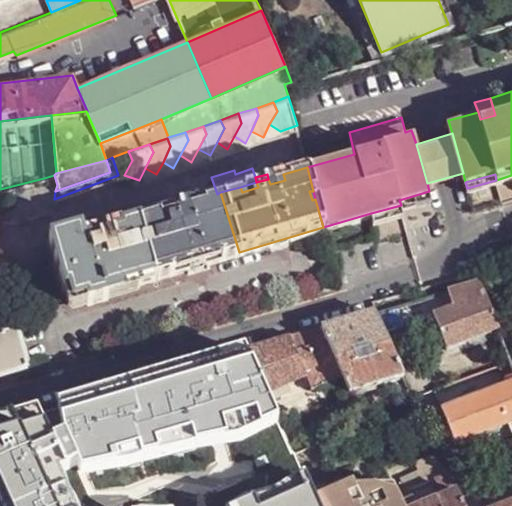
[(4,215),(19,219),(35,214),(51,209),(54,199),(55,191),(57,185),(54,175),(44,178),(28,182),(4,188),(7,198),(4,215)]
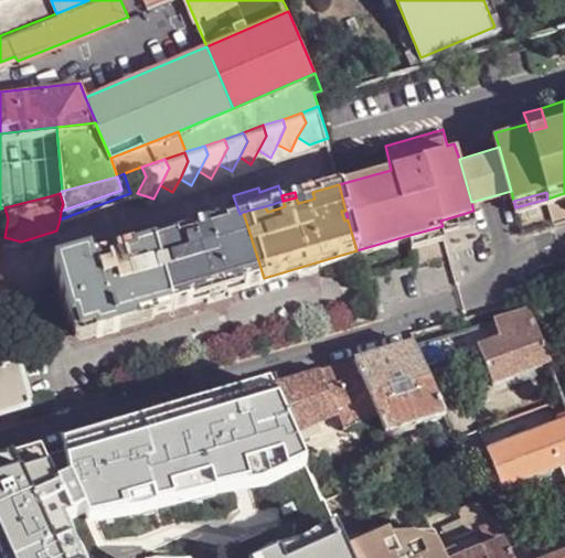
[(443,226),(443,227),(476,218),(473,211),(440,221),(443,226)]
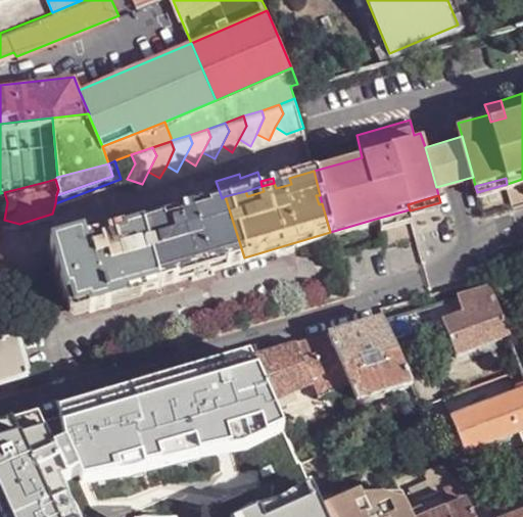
[(140,222),(158,282),(244,257),(225,196),(222,198),(214,200),(204,203),(206,208),(191,213),(189,206),(176,212),(177,217),(162,222),(160,216),(158,217),(140,222)]
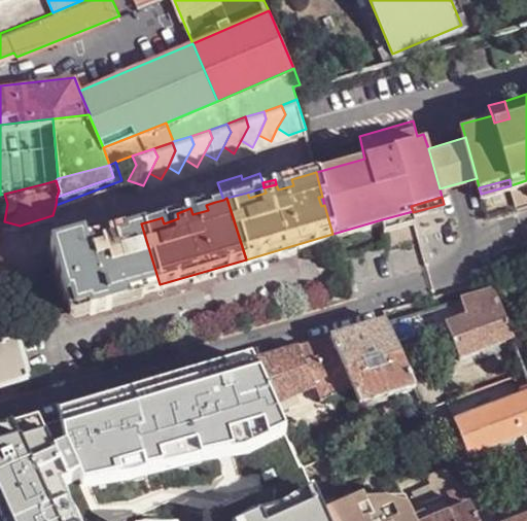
[(155,204),(160,218),(162,217),(177,213),(176,208),(173,199),(155,204)]
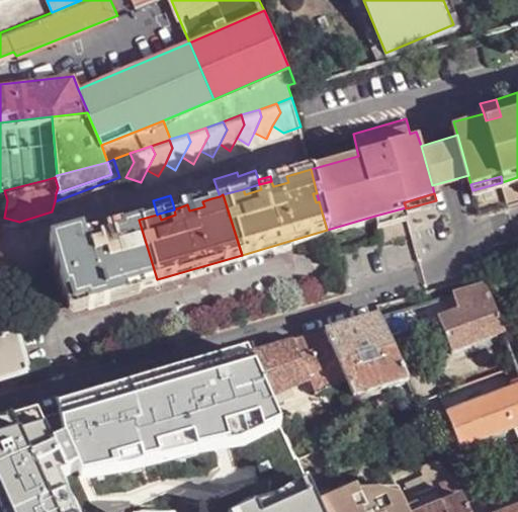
[(174,209),(187,204),(186,200),(173,204),(174,209)]
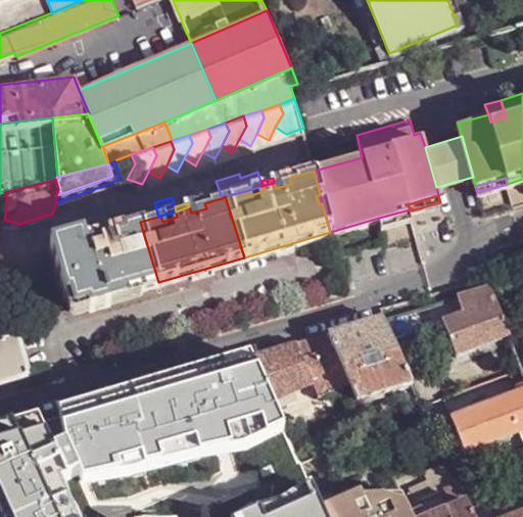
[(410,209),(379,218),(381,226),(412,218),(410,210),(410,209)]
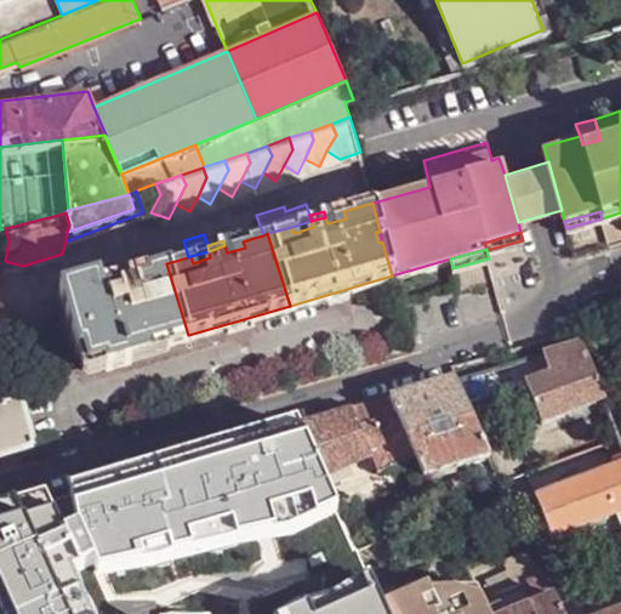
[(143,271),(144,269),(140,255),(124,260),(125,267),(127,274),(129,274),(143,271)]
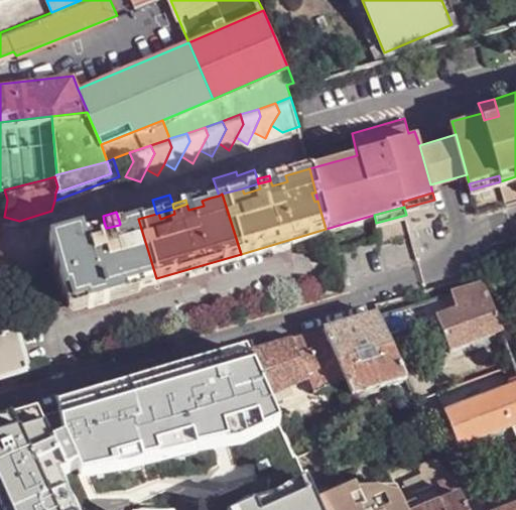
[(79,222),(81,227),(81,226),(84,235),(97,232),(98,231),(96,224),(94,218),(79,222)]
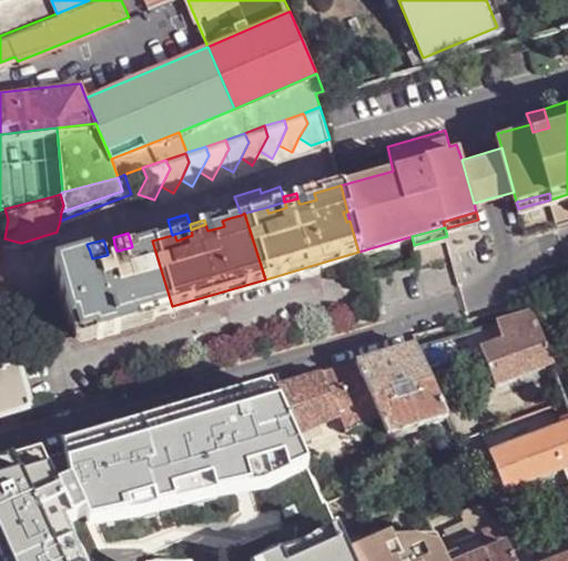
[(94,329),(97,335),(119,327),(118,322),(142,315),(172,306),(152,241),(132,246),(131,247),(132,253),(119,256),(118,251),(117,251),(108,254),(107,255),(109,261),(93,264),(92,258),(89,248),(89,250),(51,261),(70,319),(74,317),(79,333),(94,329)]
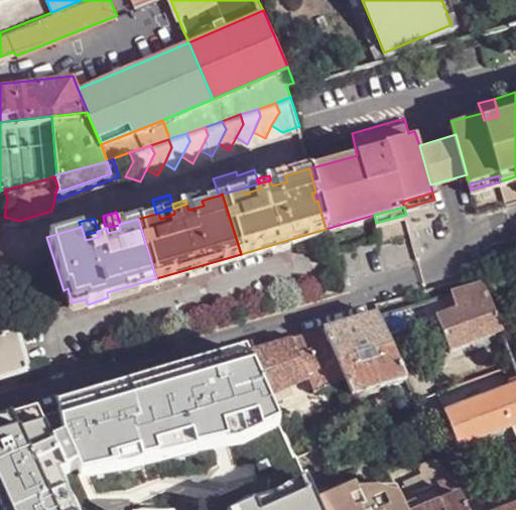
[(96,224),(98,231),(106,228),(104,222),(96,224)]
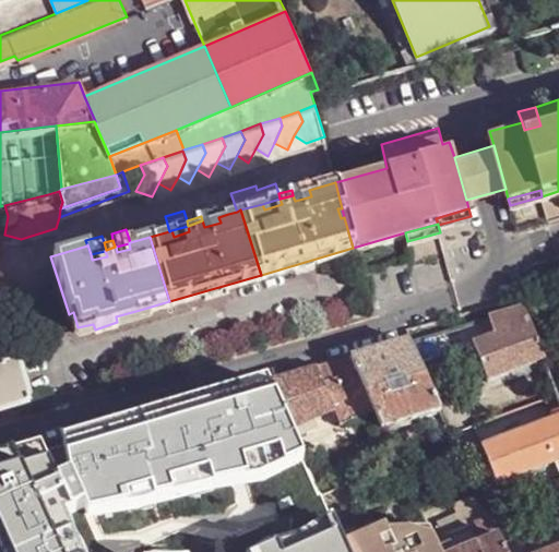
[(503,309),(509,323),(527,316),(522,304),(503,309)]
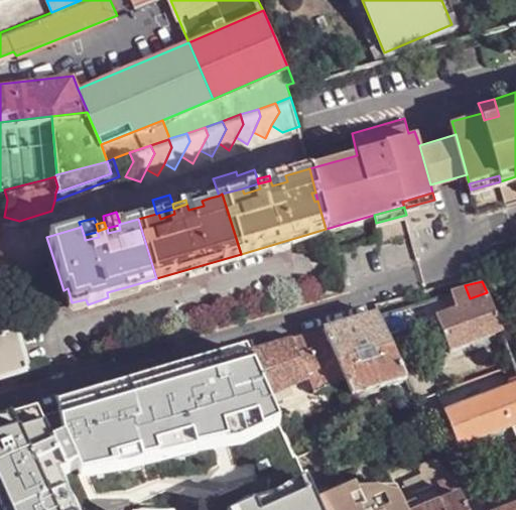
[(465,285),(450,289),(456,303),(470,298),(465,285)]
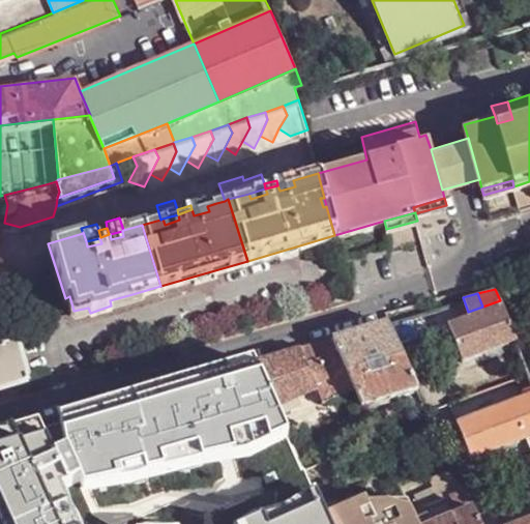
[(482,307),(468,312),(448,321),(462,357),(514,337),(500,300),(482,307)]
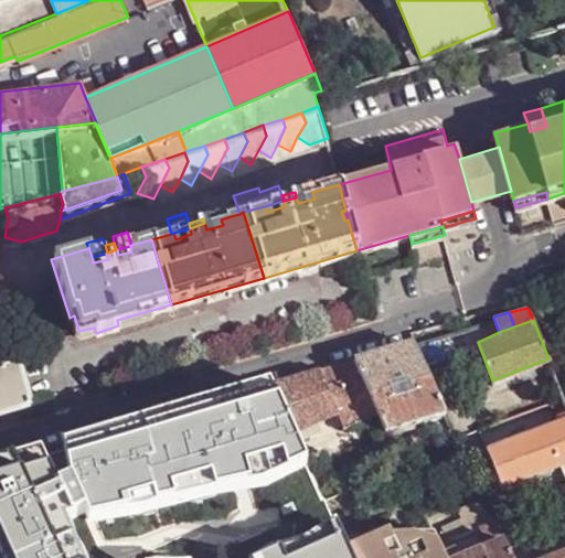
[(377,351),(353,357),(380,414),(388,432),(415,422),(444,410),(412,341),(400,345),(386,349),(377,351)]
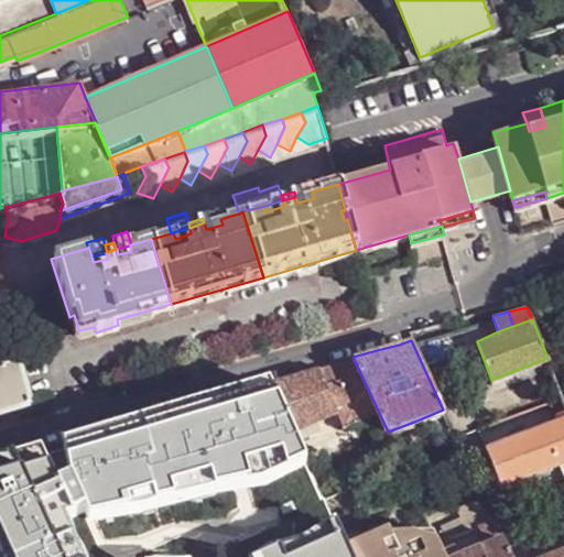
[(0,411),(32,402),(17,357),(0,361),(0,411)]
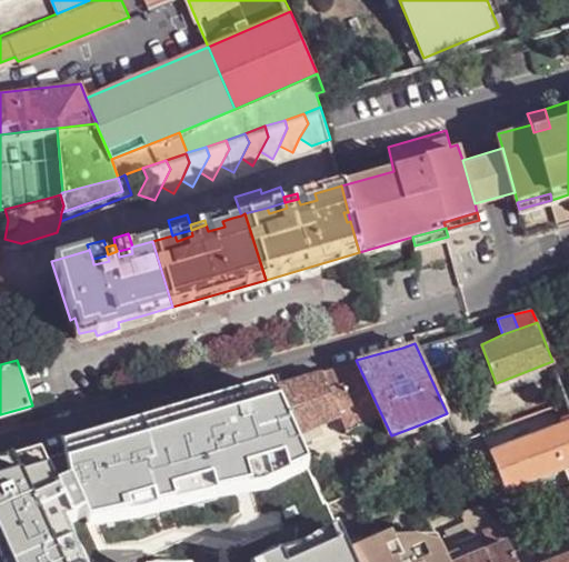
[(356,360),(321,370),(336,413),(341,433),(382,417),(356,360)]
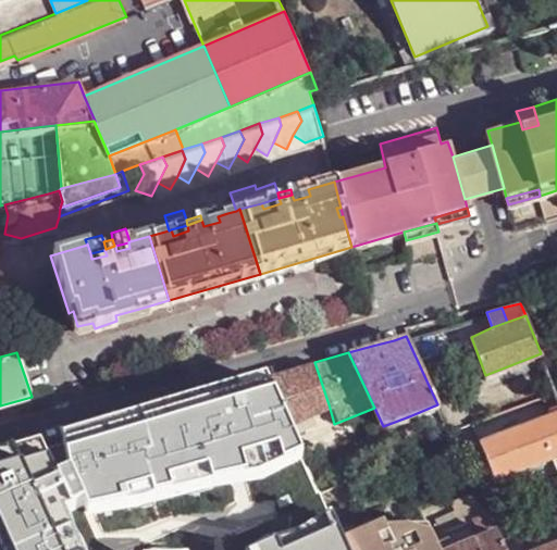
[(269,382),(286,422),(329,404),(314,362),(267,376),(269,382)]
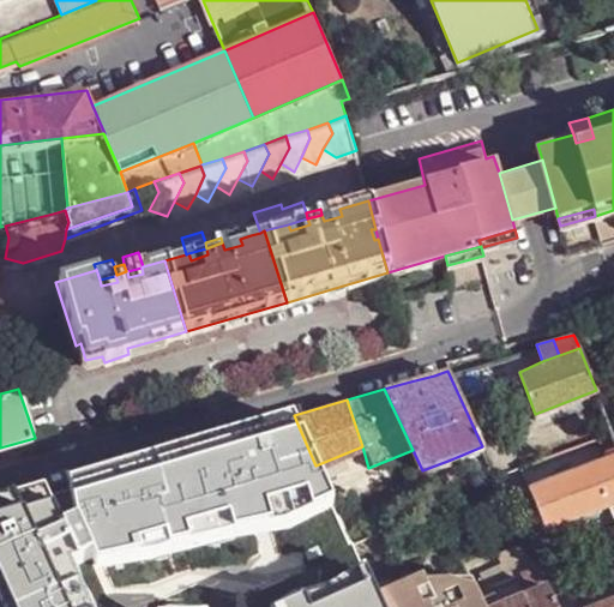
[(0,606),(378,606),(373,595),(324,486),(315,466),(296,421),(13,504),(10,498),(0,500),(0,606)]
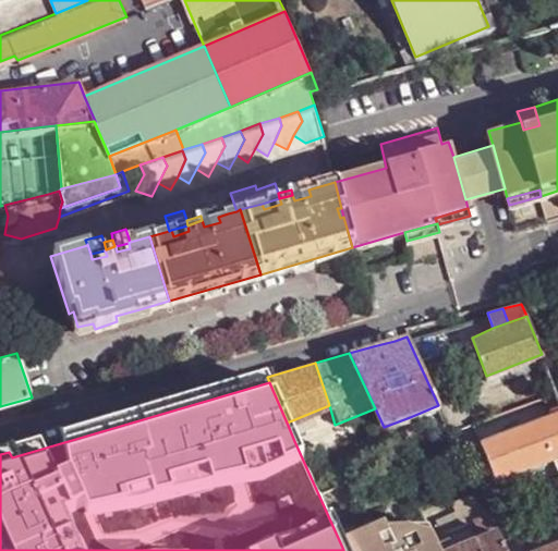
[(557,409),(557,402),(548,406),(550,412),(557,409)]
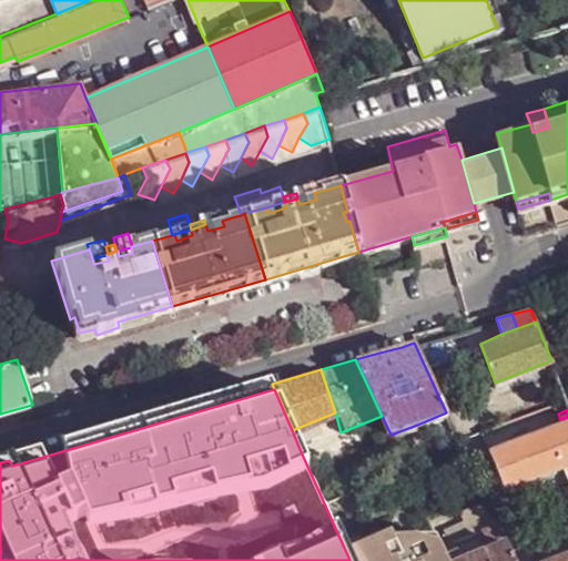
[(292,430),(300,449),(341,432),(335,412),(292,430)]
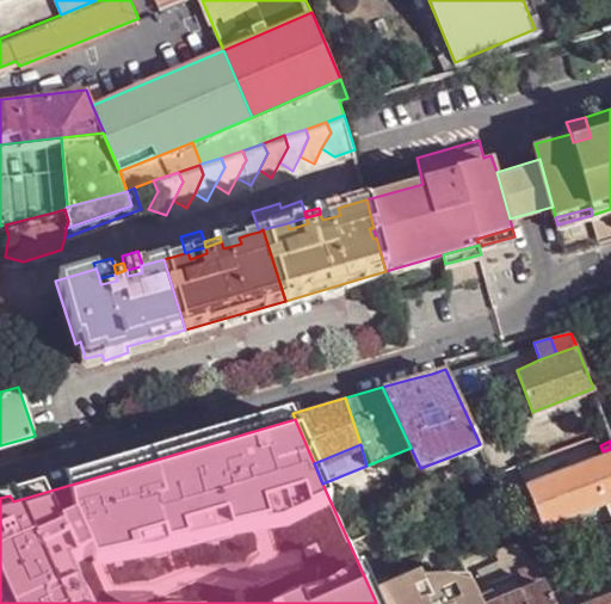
[(610,449),(603,451),(526,482),(543,524),(545,523),(606,499),(610,497),(610,449)]
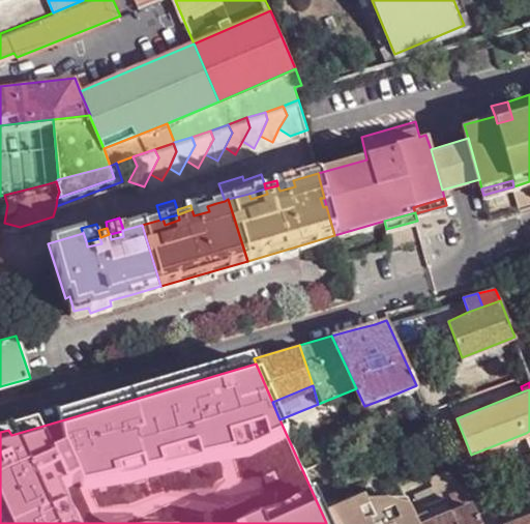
[(411,442),(435,497),(449,492),(462,486),(437,432),(411,442)]
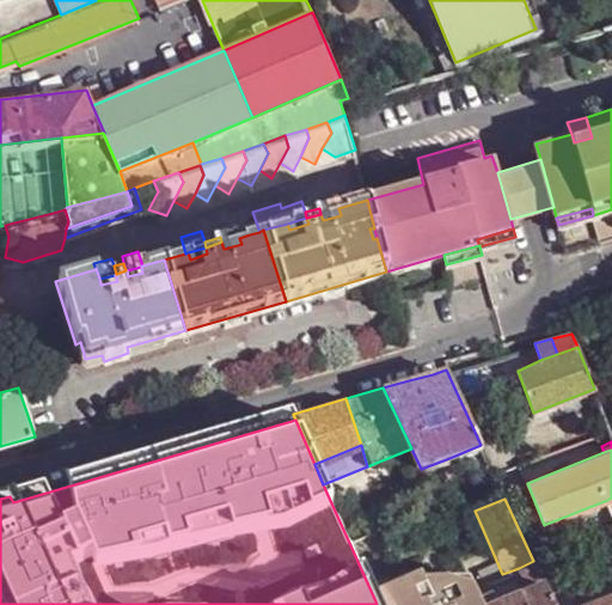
[(519,568),(528,590),(544,581),(533,561),(519,568)]
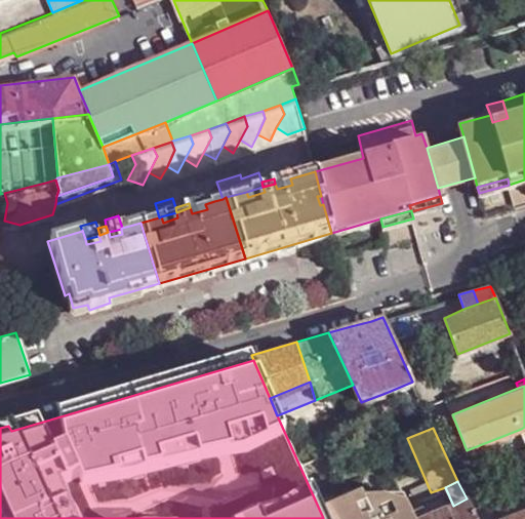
[(416,500),(426,518),(453,506),(445,487),(431,492),(416,500)]
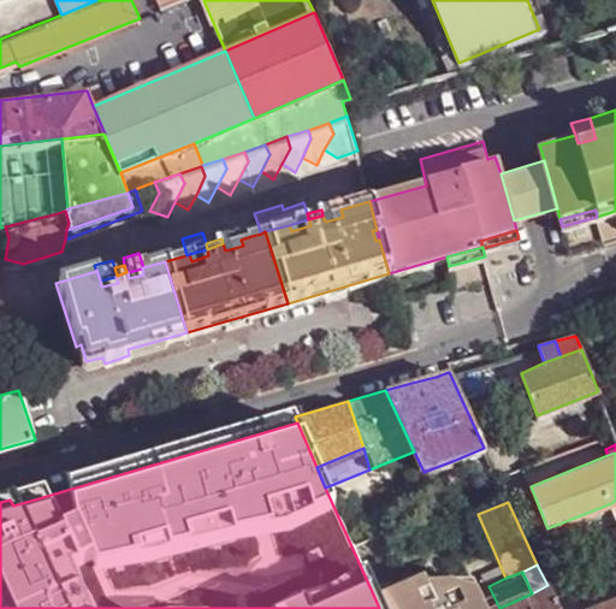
[(379,608),(485,608),(477,591),(472,579),(409,580),(374,597),(379,608)]
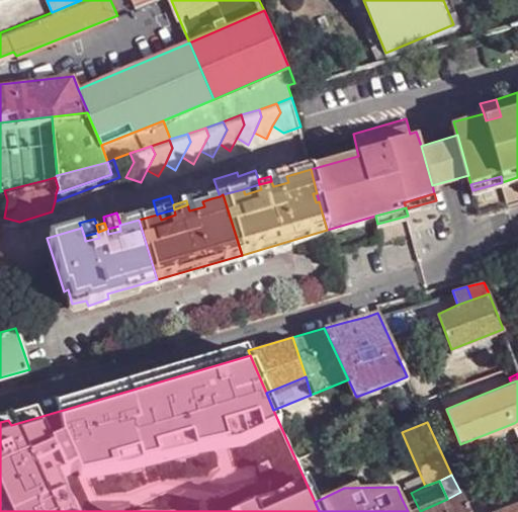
[(419,511),(468,511),(460,492),(447,499),(420,511),(419,511)]
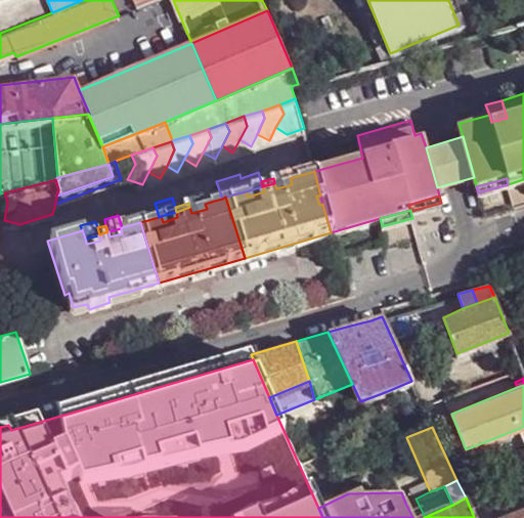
[(416,499),(405,503),(412,517),(424,517),(425,517),(416,499)]
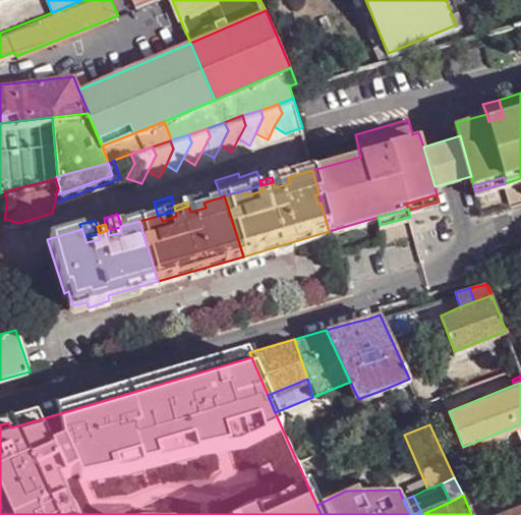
[(520,499),(490,510),(493,514),(494,514),(520,505),(520,499)]
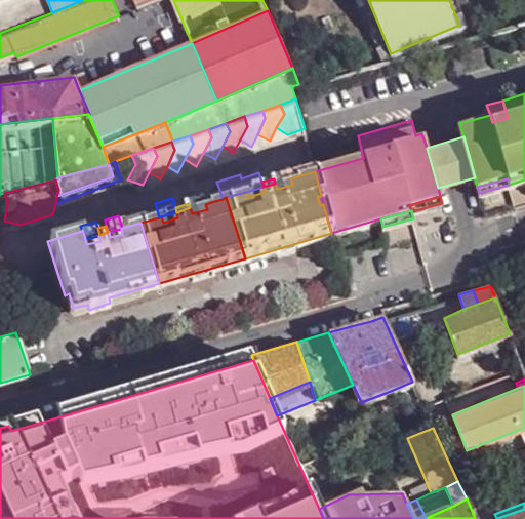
[(524,518),(524,509),(497,518),(524,518)]
